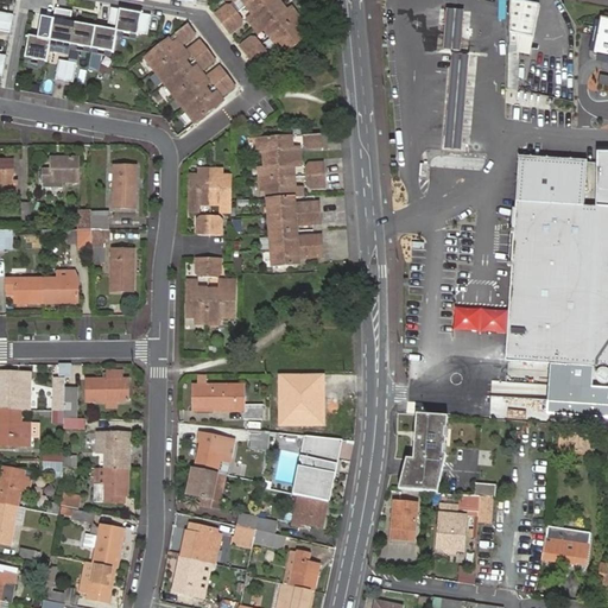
[(0,0),(0,74),(2,75),(6,55),(0,52),(0,29),(11,31),(13,13),(0,11),(0,0)]
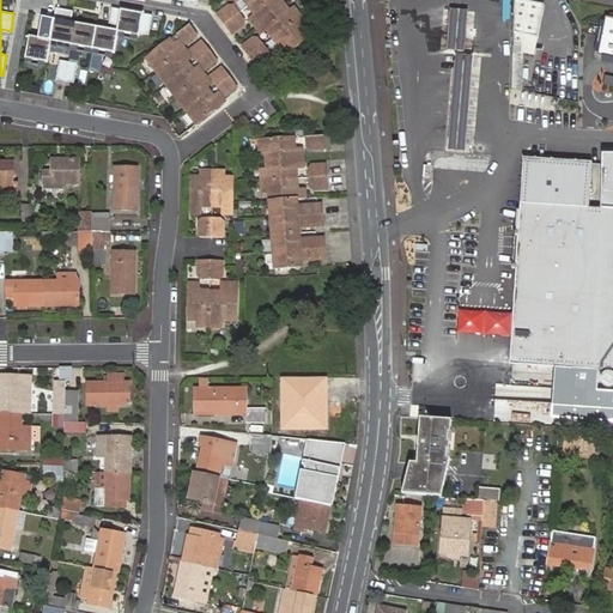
[(255,0),(248,7),(254,16),(250,19),(255,28),(284,5),(279,0),(255,0)]
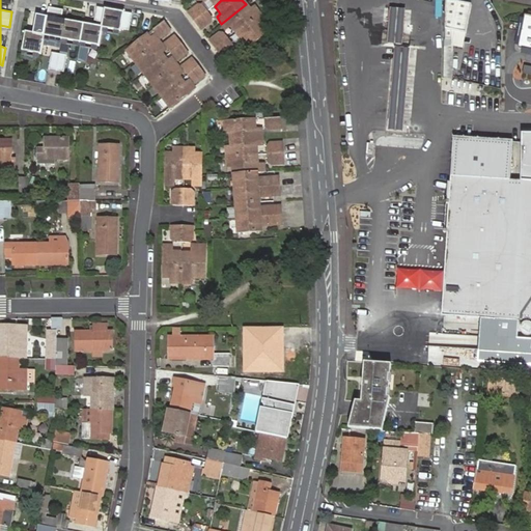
[(472,6),(446,1),(446,39),(452,39),(453,31),(467,34),(472,6)]
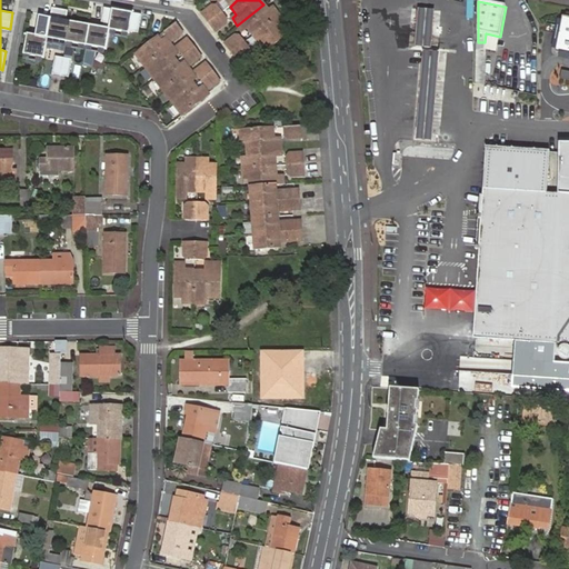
[(253,37),(279,16),(272,8),(268,11),(263,5),(237,26),(242,31),(247,28),(253,37)]
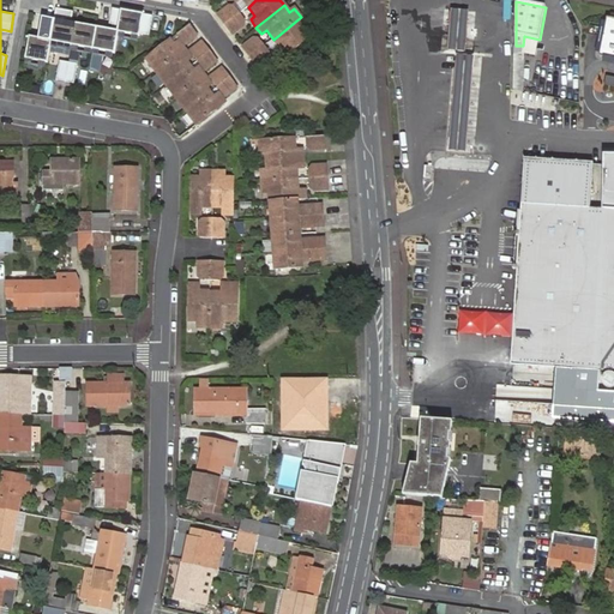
[(224,25),(240,13),(235,7),(229,6),(217,16),(224,25)]
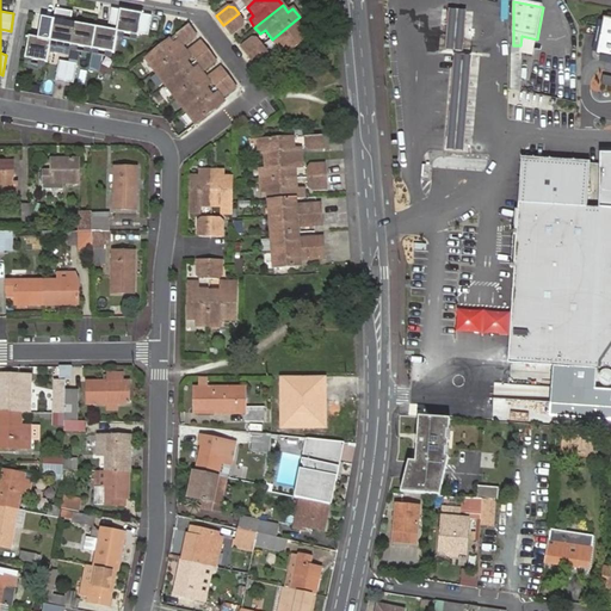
[(47,39),(31,37),(28,60),(50,63),(54,43),(117,55),(121,34),(141,37),(141,34),(149,35),(153,14),(112,8),(110,25),(113,25),(112,30),(68,23),(56,20),(48,18),(44,35),(48,35),(47,39)]
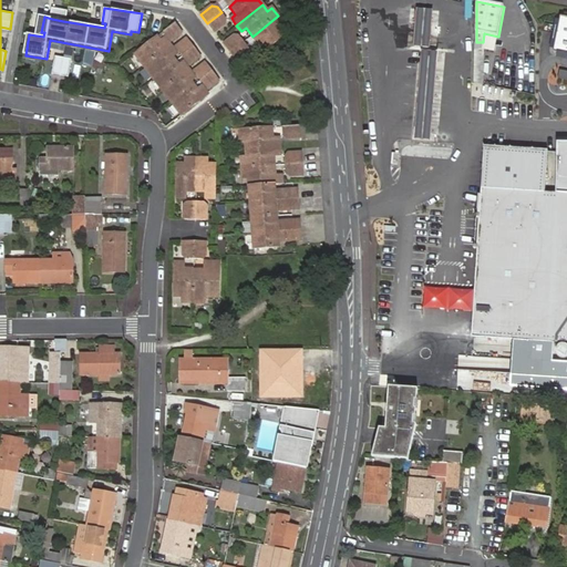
[(69,18),(70,11),(54,9),(52,19),(63,21),(63,18),(69,18)]
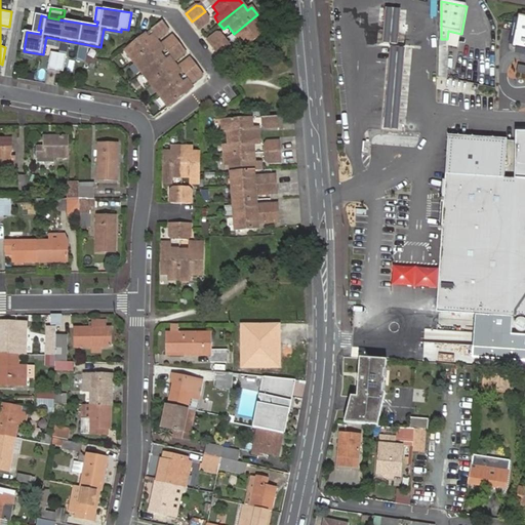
[(402,10),(387,9),(384,44),(392,45),(399,46),(402,10)]
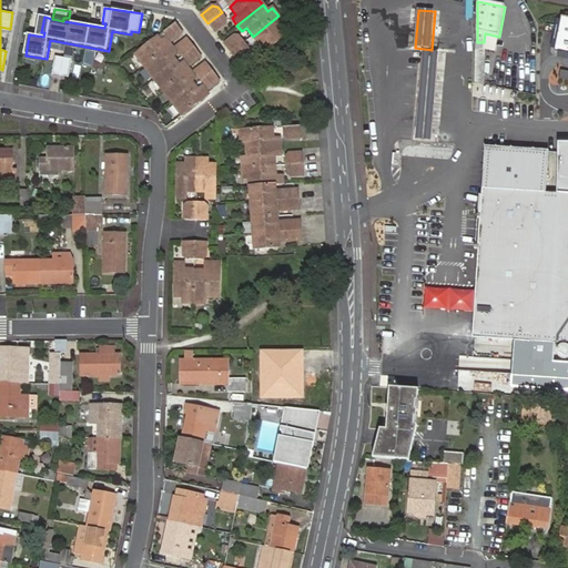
[(226,19),(222,12),(208,23),(214,31),(225,22),(226,19)]
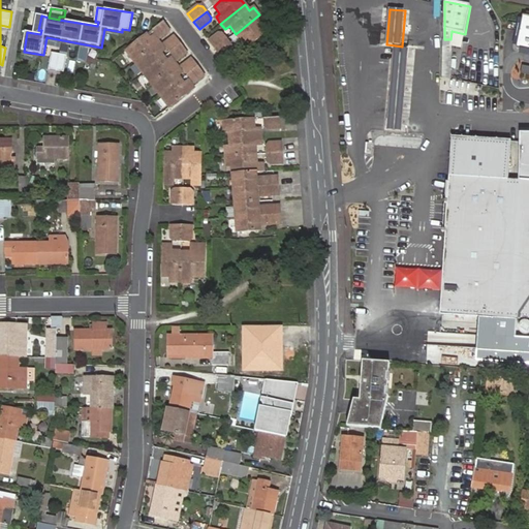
[(528,14),(521,13),(515,47),(528,49),(528,14)]
